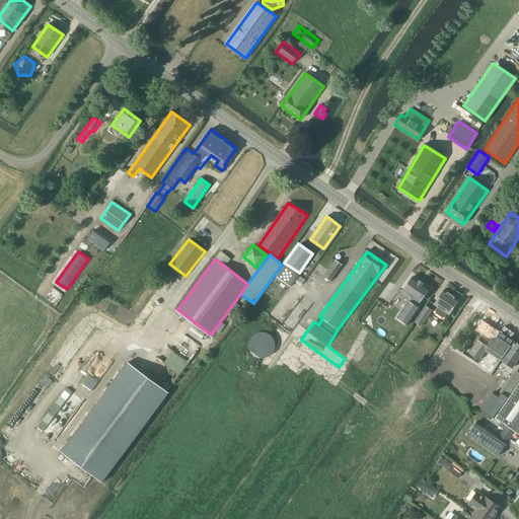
[(343,265),(336,260),(324,276),(330,281),(343,265)]
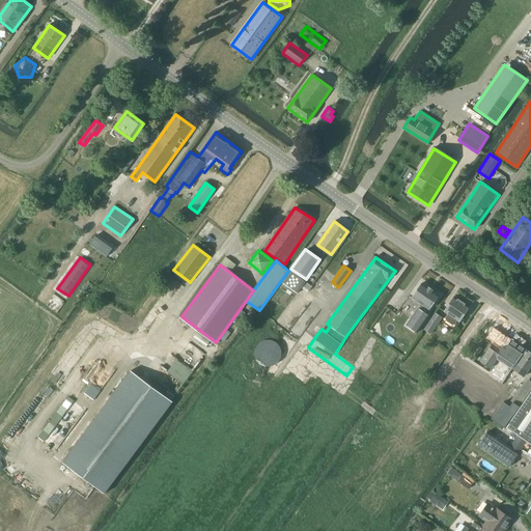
[(313,286),(291,272),(283,283),(298,294),(303,286),(309,291),(313,286)]
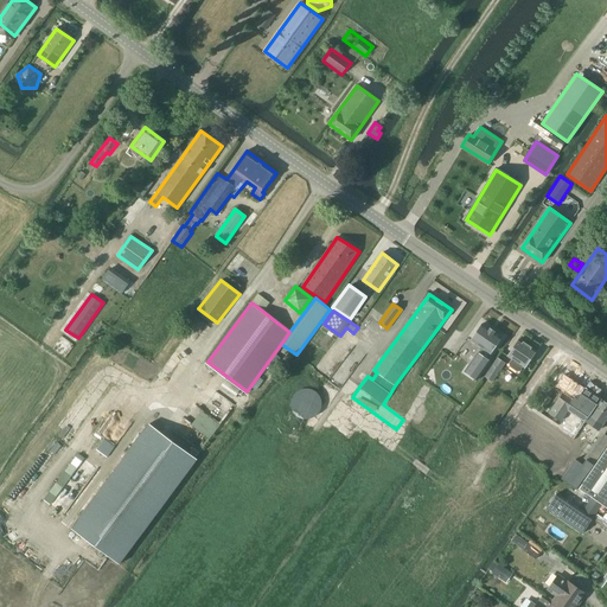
[(471,340),(481,347),(466,370),(478,379),(486,368),(483,365),(489,357),(484,355),(486,351),(490,353),(502,337),(483,324),(471,340)]
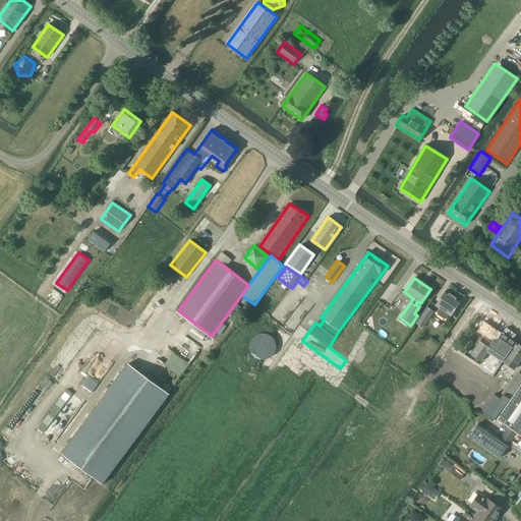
[(440,309),(438,312),(438,314),(444,319),(446,319),(448,315),(450,316),(461,300),(447,291),(436,306),(440,309)]
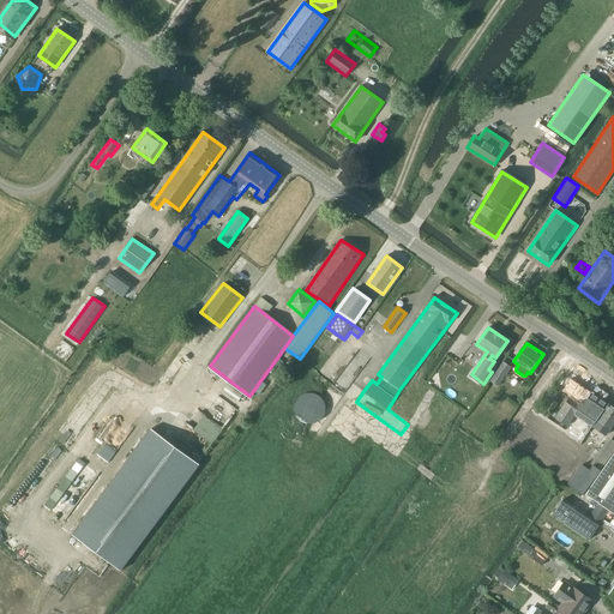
[(504,362),(499,368),(506,374),(511,367),(504,362)]
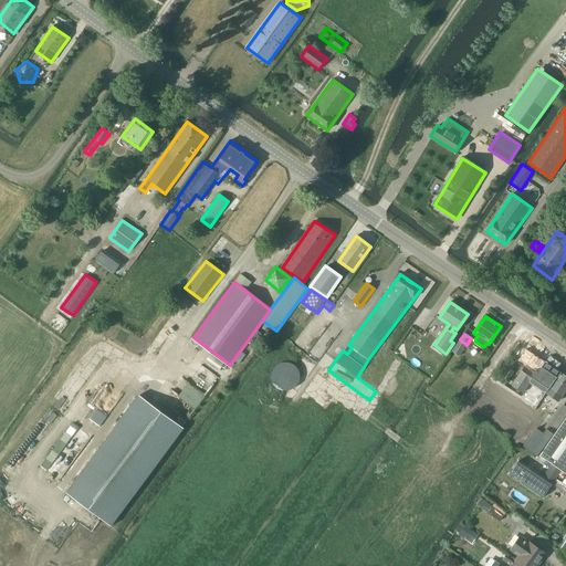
[(526,349),(519,360),(526,365),(538,374),(546,363),(526,349)]
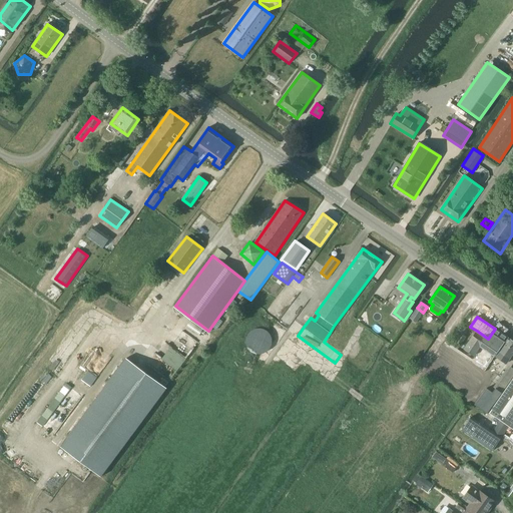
[(271,344),(271,341),(270,337),(268,335),(266,333),(265,332),(261,330),(259,329),(254,329),(252,330),(249,330),(247,332),(245,334),(243,336),(242,339),(241,342),(241,344),(241,347),(242,349),(244,352),(245,354),(247,355),(250,357),(252,358),(257,358),(260,358),(262,357),(265,356),(267,354),(268,352),(270,350),(271,346),(271,344)]
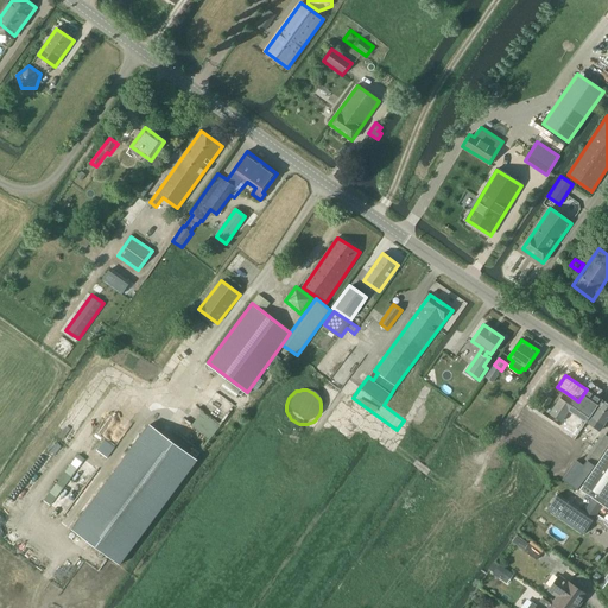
[(565,392),(563,394),(574,401),(567,411),(569,411),(576,417),(582,407),(584,410),(594,396),(587,390),(578,401),(565,392)]
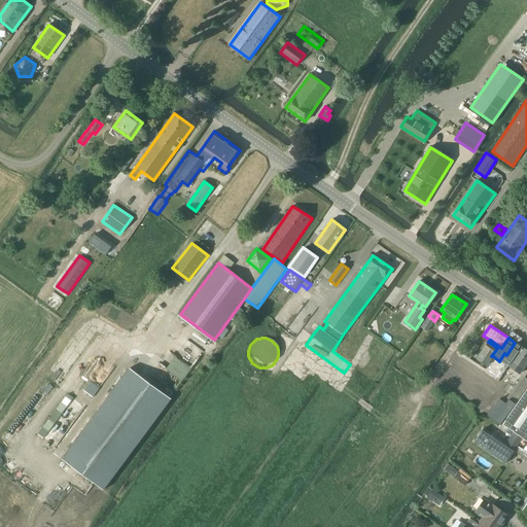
[(497,348),(488,342),(477,359),(487,365),(493,356),(491,356),(497,348)]
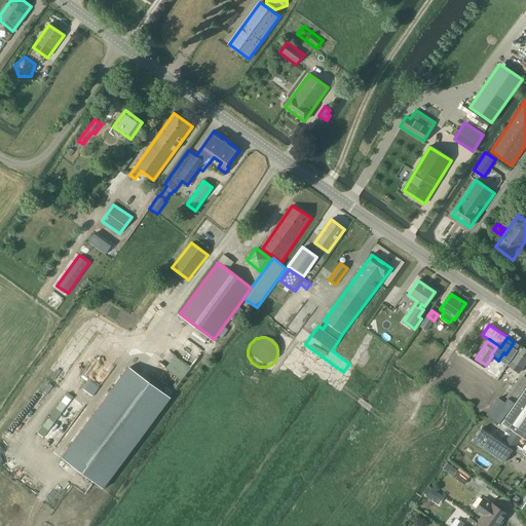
[(472,353),(478,345),(472,342),(466,349),(472,353)]
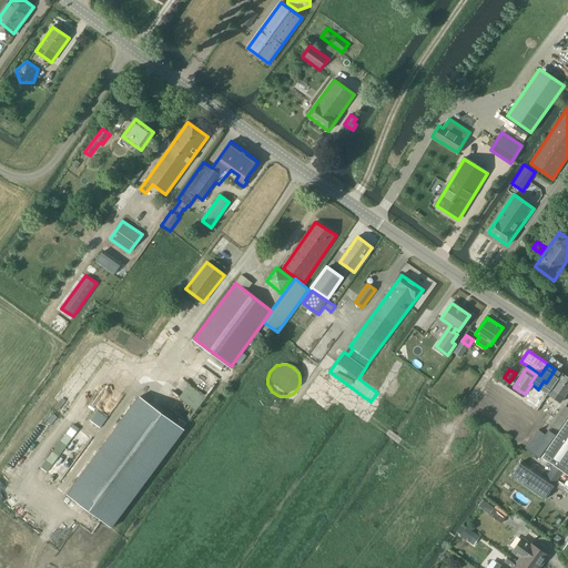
[(544,381),(538,389),(548,395),(563,374),(555,369),(546,383),(544,381)]
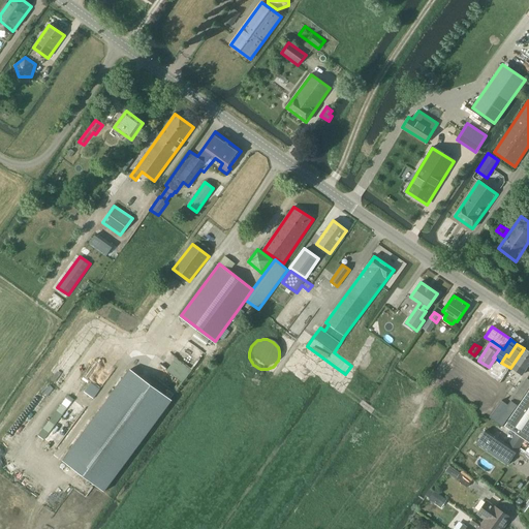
[(510,368),(508,371),(520,379),(528,365),(528,351),(524,348),(510,368)]
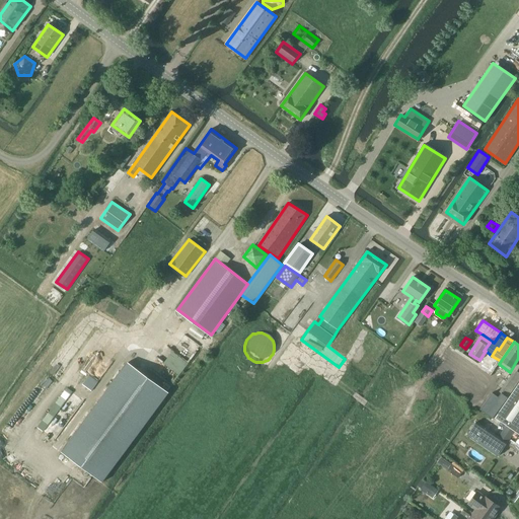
[(102,482),(167,392),(127,363),(62,452),(102,482)]
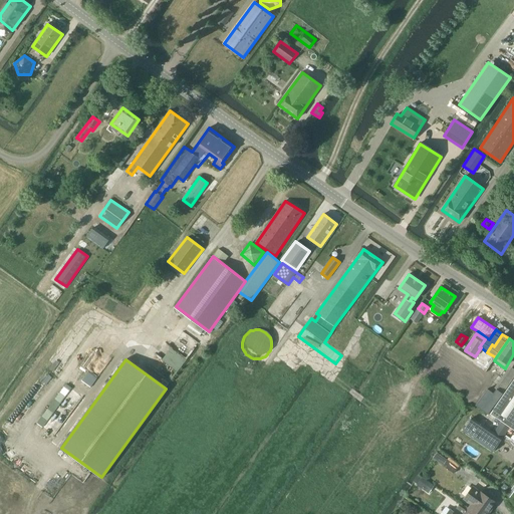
[(481,399),(481,398),(476,406),(485,412),(488,415),(493,407),(502,394),(503,395),(508,388),(513,378),(513,368),(510,365),(495,389),(496,390),(493,393),(488,390),(481,399)]
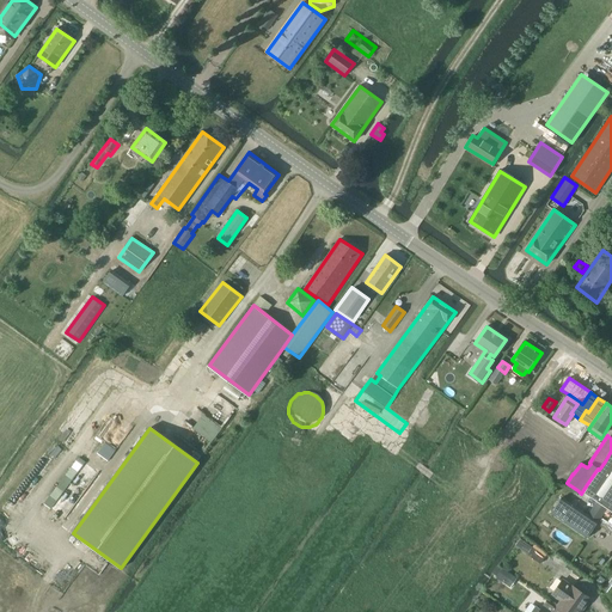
[(611,451),(605,461),(599,470),(598,469),(587,484),(582,491),(598,502),(588,515),(598,522),(607,508),(611,510),(611,451)]
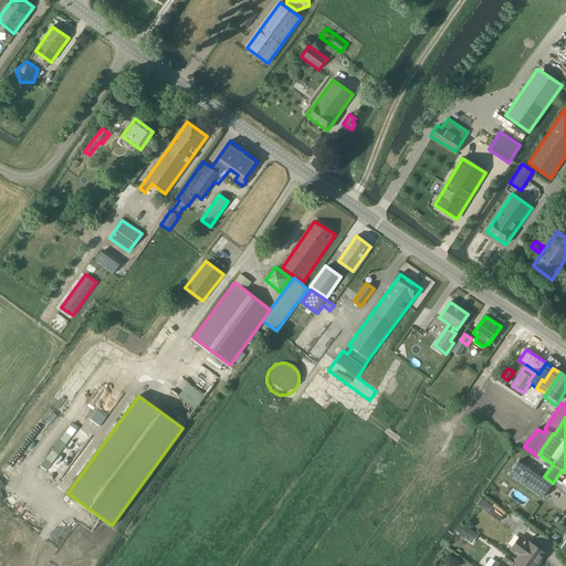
[(544,477),(520,461),(510,474),(534,490),(544,496),(553,483),(544,477)]
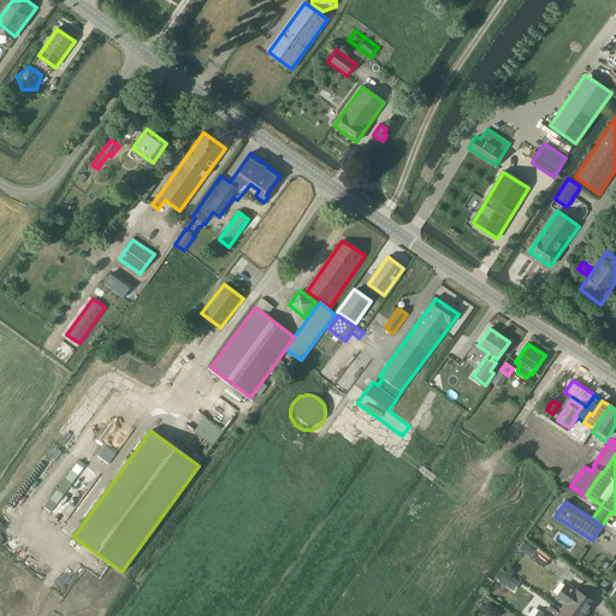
[(538,546),(525,537),(519,546),(532,556),(538,546)]
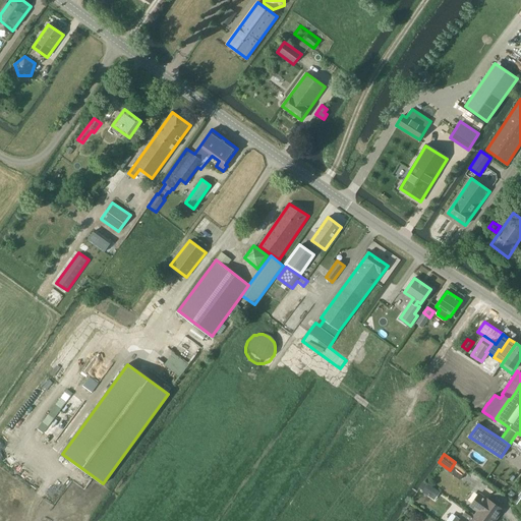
[(422,490),(422,491),(435,501),(441,493),(428,483),(427,484),(423,481),(419,488),(422,490)]
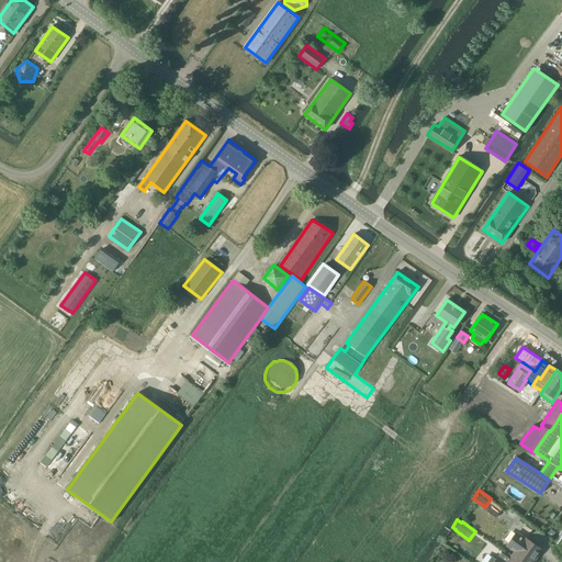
[(509,543),(518,550),(513,558),(518,561),(531,561),(540,550),(527,539),(525,541),(521,539),(523,538),(520,536),(519,537),(515,535),(509,543)]
